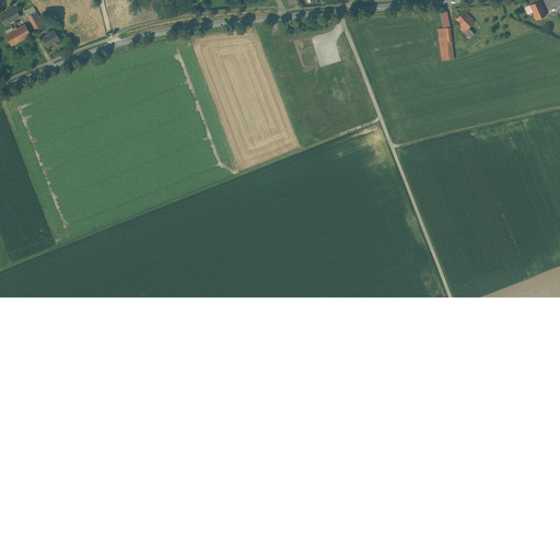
[(538,0),(529,4),(536,19),(545,14),(538,0)]
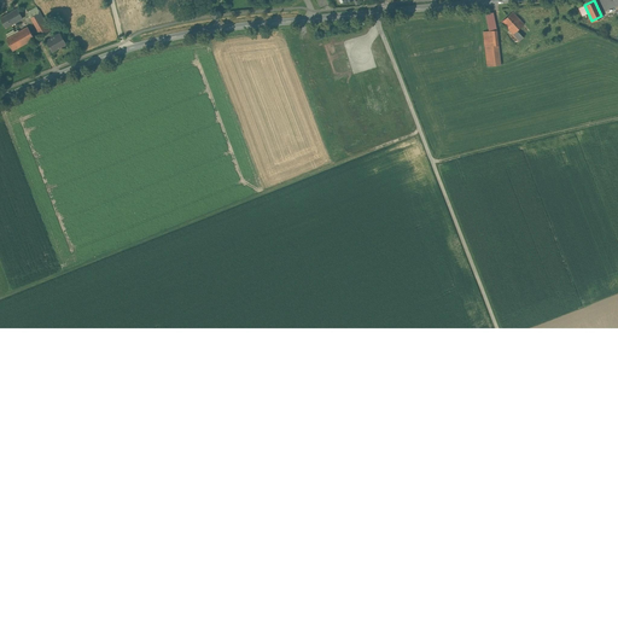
[(18,9),(0,18),(6,28),(23,18),(18,9)]
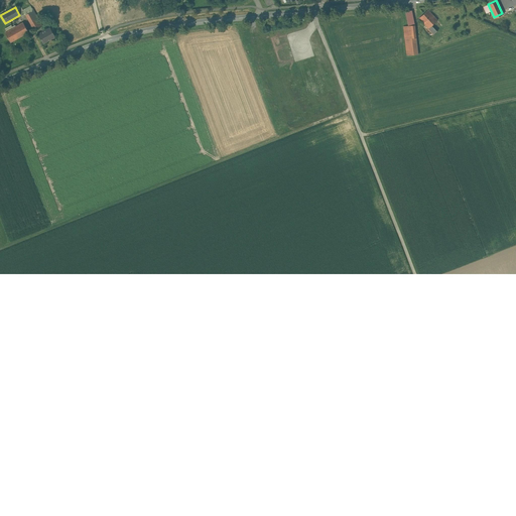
[(436,19),(427,9),(418,18),(433,33),(436,31),(431,25),(432,24),(431,23),(433,21),(433,22),(434,21),(434,20),(436,19)]
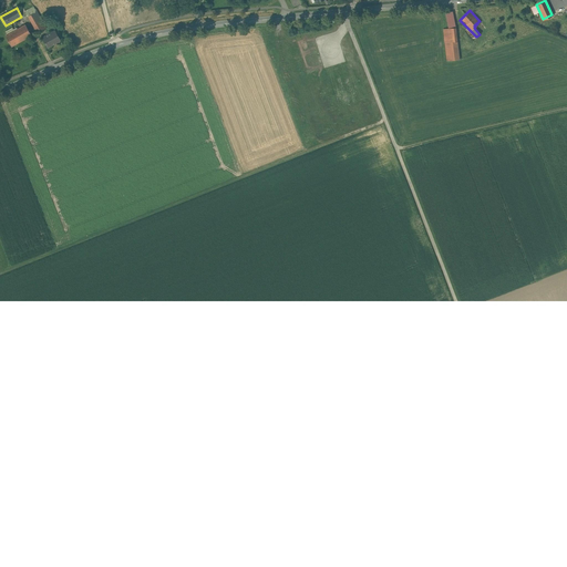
[(452,11),(445,12),(449,29),(455,27),(452,11)]
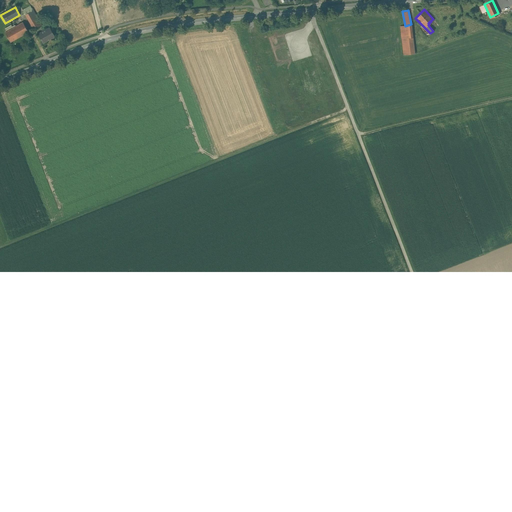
[(39,22),(33,11),(25,15),(32,26),(39,22)]
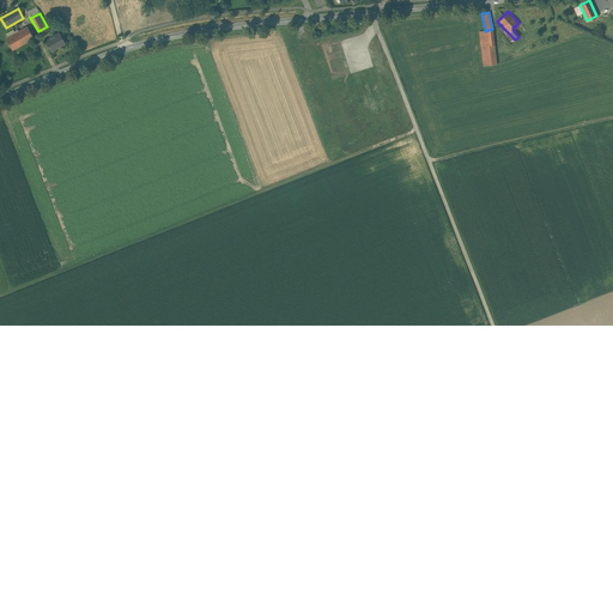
[(28,26),(18,31),(18,30),(14,32),(14,34),(6,38),(12,50),(34,38),(28,26)]
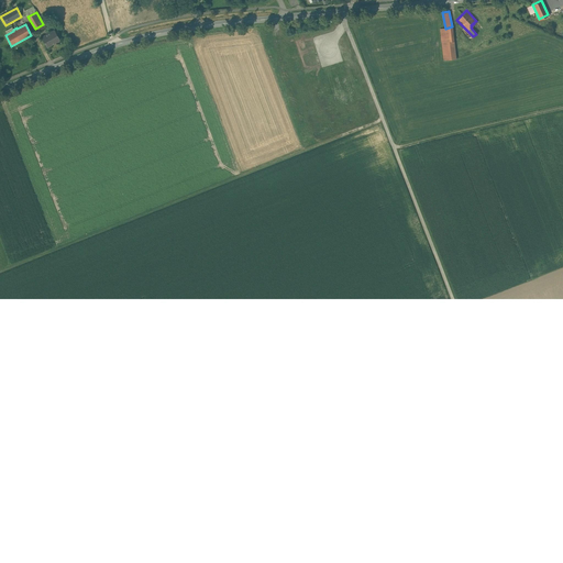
[(445,29),(440,29),(444,61),(455,59),(452,26),(445,29)]
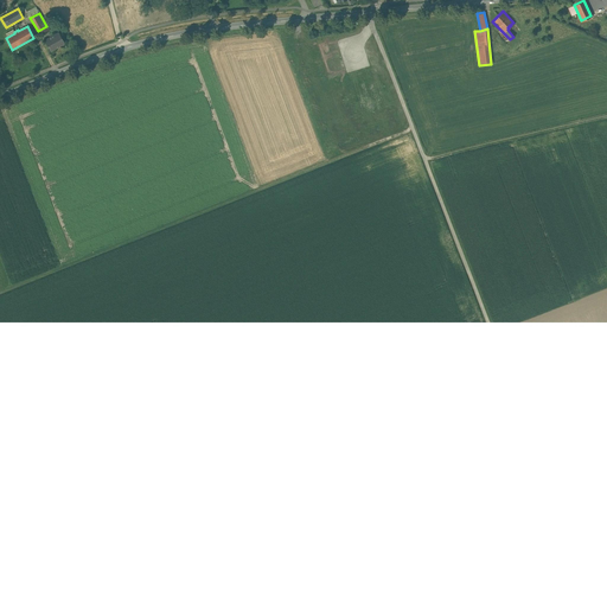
[(59,33),(44,40),(50,51),(64,44),(59,33)]
